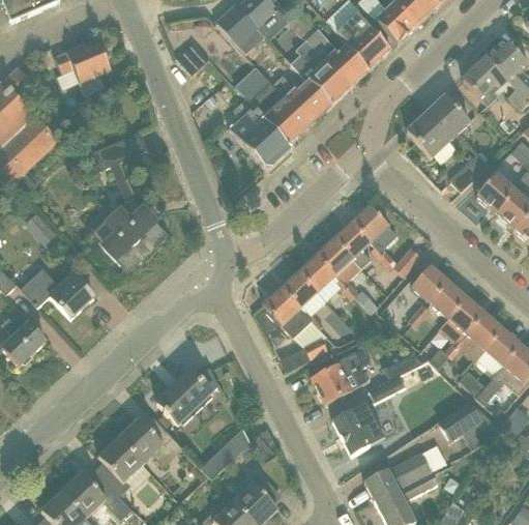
[(60,1),(59,0),(0,0),(0,193),(11,182),(25,170),(58,139),(20,99),(3,81),(0,84),(0,0),(2,0),(11,21),(60,1)]
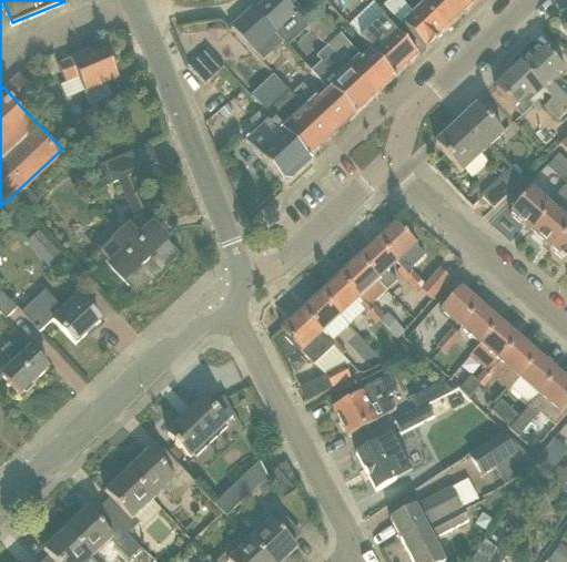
[(263,0),(254,8),(271,26),(275,30),(294,12),(283,0),(263,0)]
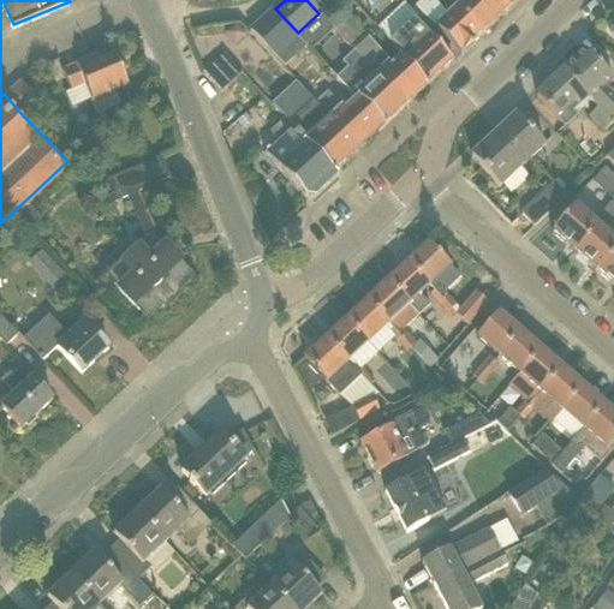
[(462,51),(483,30),(455,0),(413,0),(462,51)]
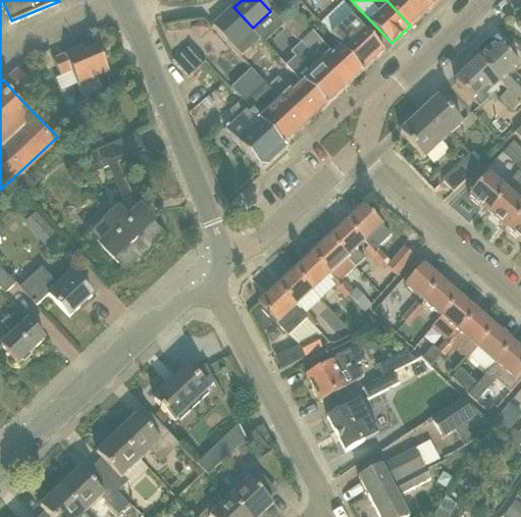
[(386,0),(410,26),(430,7),(423,0),(386,0)]
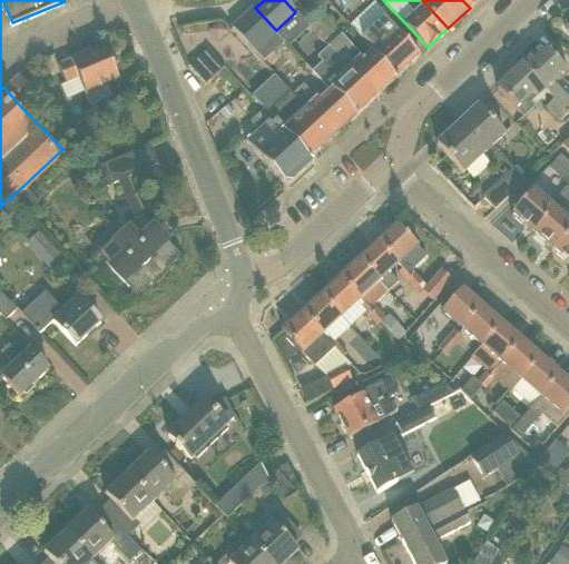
[(272,26),(255,8),(234,26),(265,61),(276,51),(262,35),(272,26)]
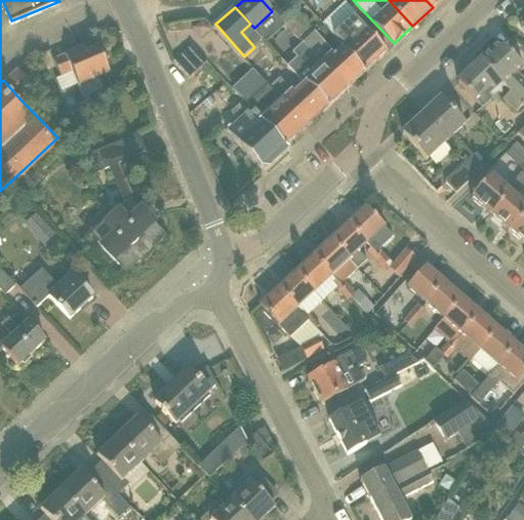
[(334,51),(298,12),(288,23),(305,40),(349,86),(366,69),(343,44),(334,51)]
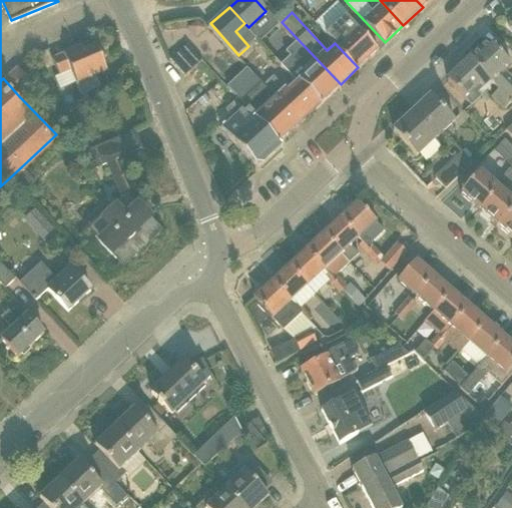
[(358,67),(379,48),(345,12),(327,30),(337,41),(335,43),(358,67)]
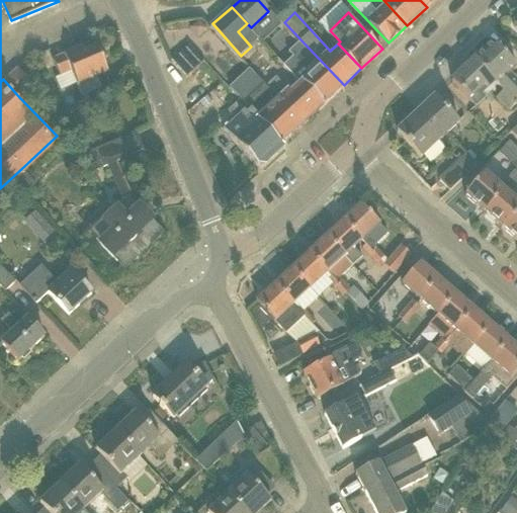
[(198,34),(208,25),(199,16),(190,24),(198,34)]
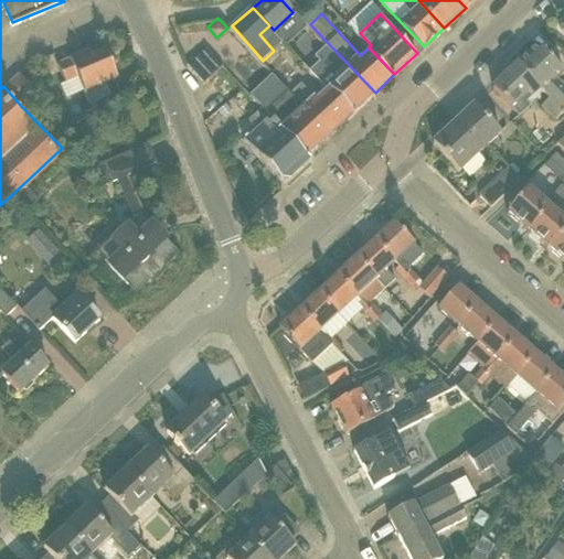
[(563,68),(539,42),(519,61),(541,85),(549,95),(563,110),(563,84),(556,76),(563,71),(563,68)]
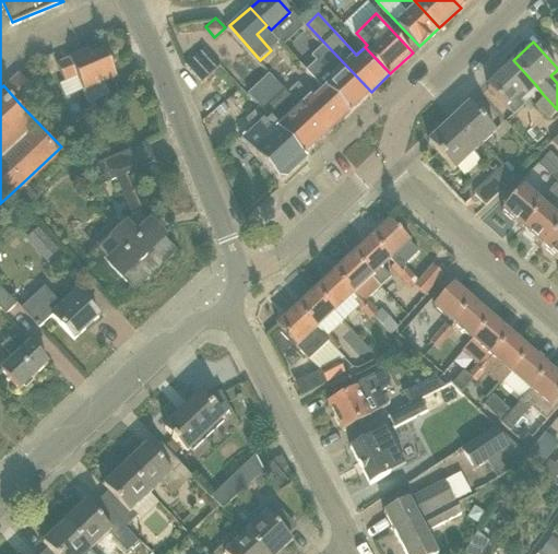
[(324,43),(312,52),(334,75),(325,83),(352,109),(371,92),(324,43)]
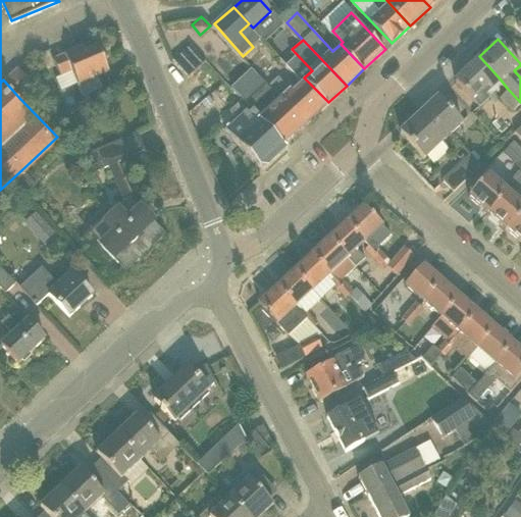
[(207,58),(192,41),(172,58),(188,74),(207,58)]
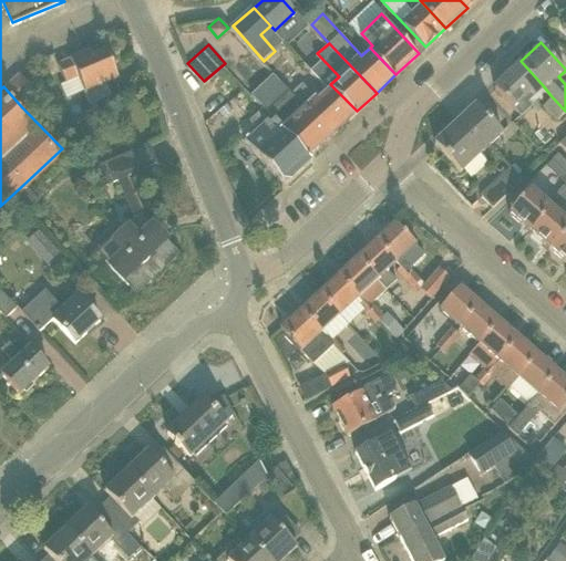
[(91,49),(85,51),(59,62),(67,80),(62,81),(68,95),(85,89),(90,101),(111,92),(105,79),(119,73),(107,48),(93,54),(91,49)]
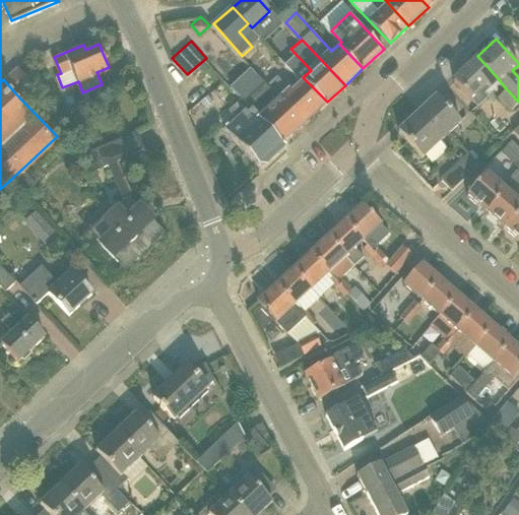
[(490,94),(485,89),(498,78),(477,56),(454,78),(478,104),(490,94)]
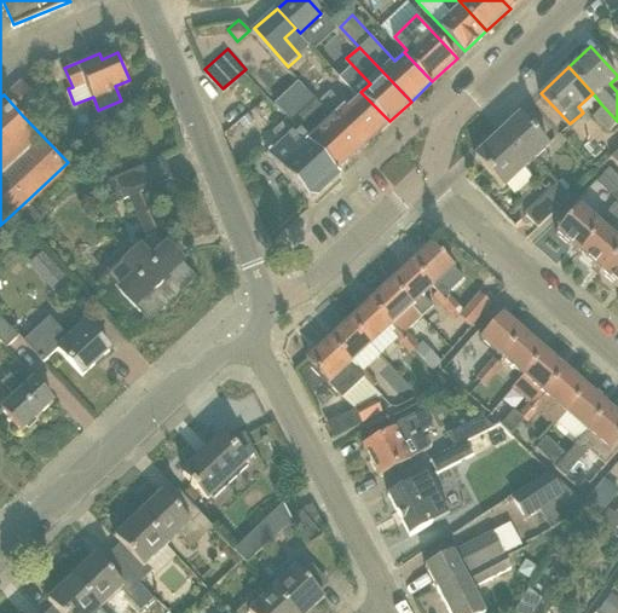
[(41,98),(23,77),(4,94),(23,116),(41,98)]
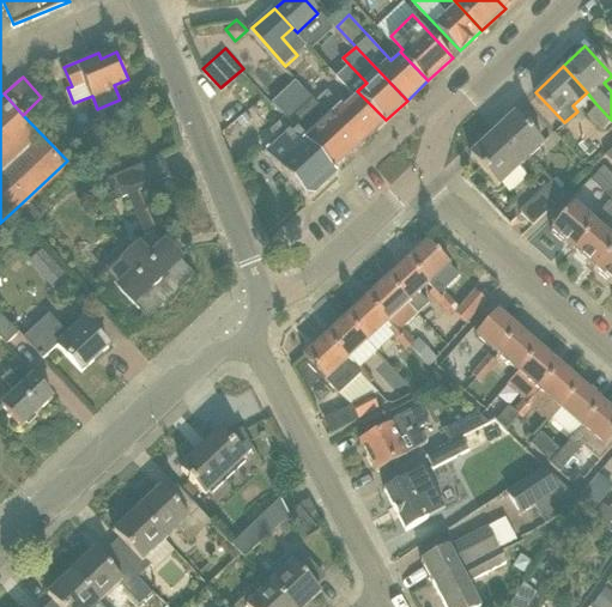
[(359,145),(386,120),(357,91),(344,103),(327,86),(317,97),(316,98),(359,145)]
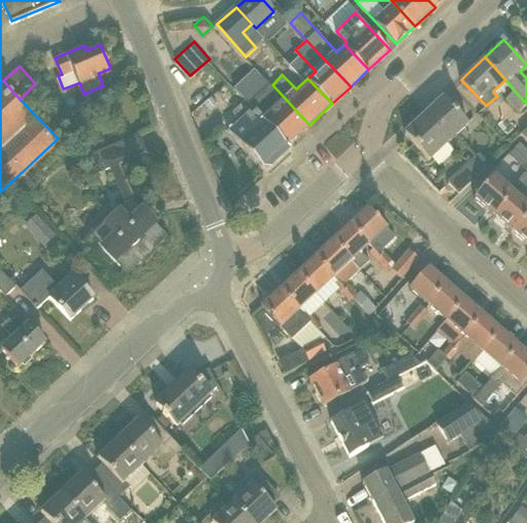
[(288,144),(308,126),(309,125),(272,85),(273,84),(271,82),(252,100),(264,115),(265,119),(288,144)]
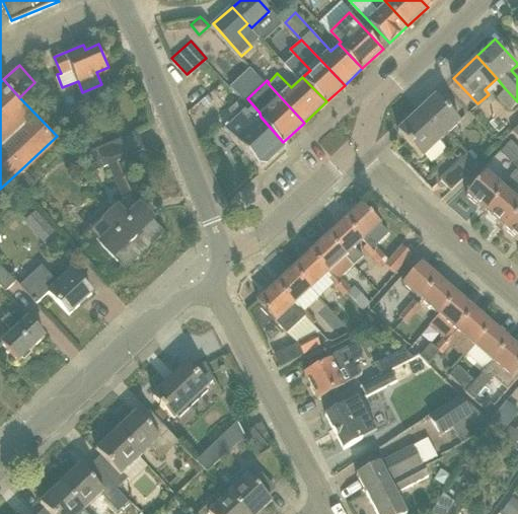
[(517,101),(504,87),(497,93),(510,106),(511,105),(517,112),(517,101)]
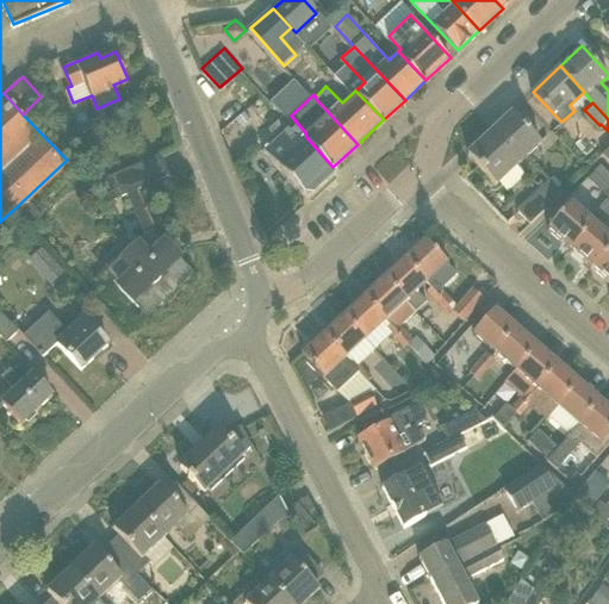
[(235,116),(241,123),(250,116),(244,109),(235,116)]
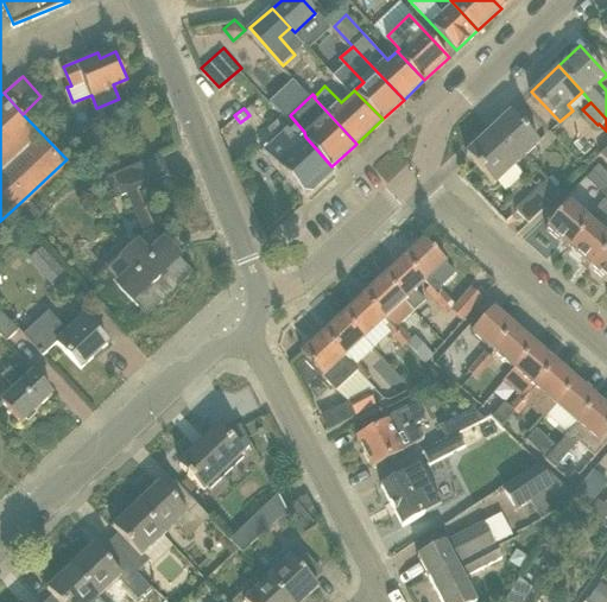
[(512,109),(493,127),(489,131),(517,160),(539,139),(512,109)]
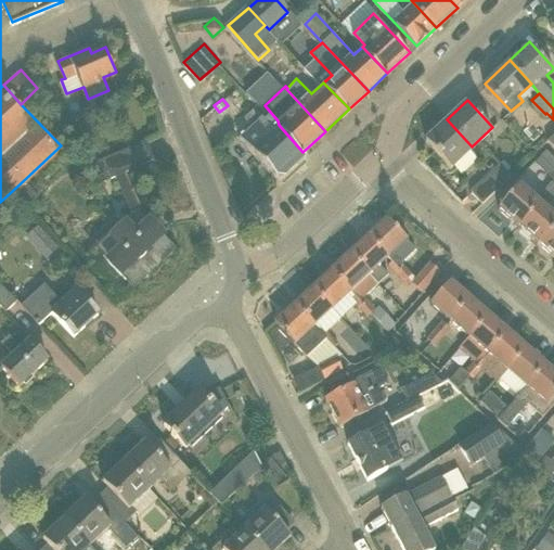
[(277,176),(284,176),(306,155),(303,152),(279,125),(278,120),(265,105),(262,106),(258,102),(231,128),(277,176)]
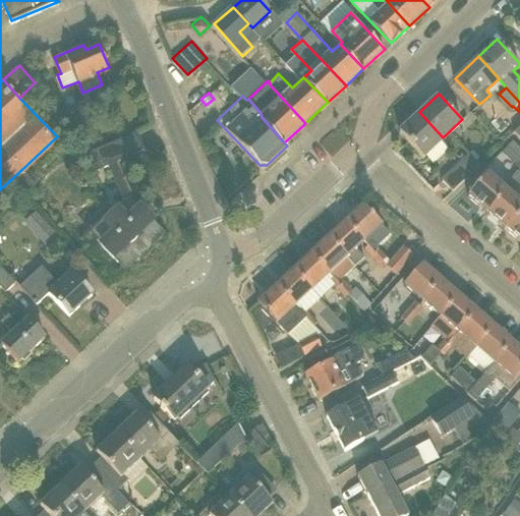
[(419,112),(400,129),(423,155),(443,137),(419,112)]
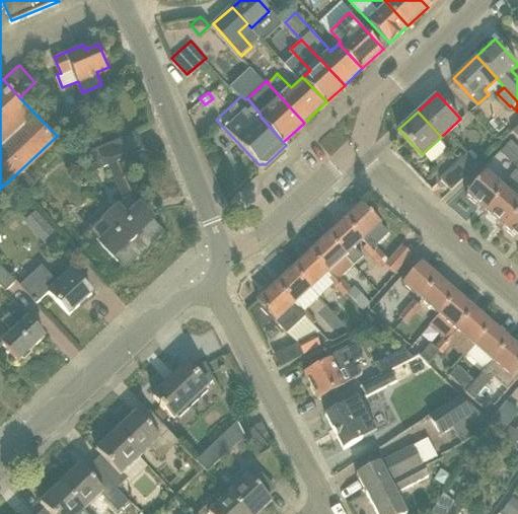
[(108,163),(119,158),(145,147),(138,129),(96,147),(104,164),(108,163)]
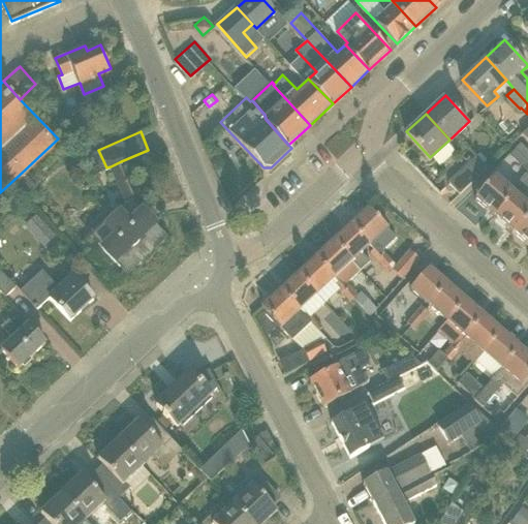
[(489,165),(476,153),(468,160),(480,173),(489,165)]
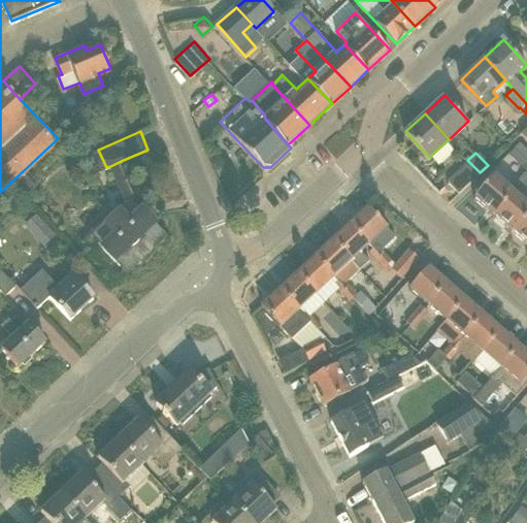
[(448,177),(459,191),(474,176),(480,172),(467,160),(448,177)]
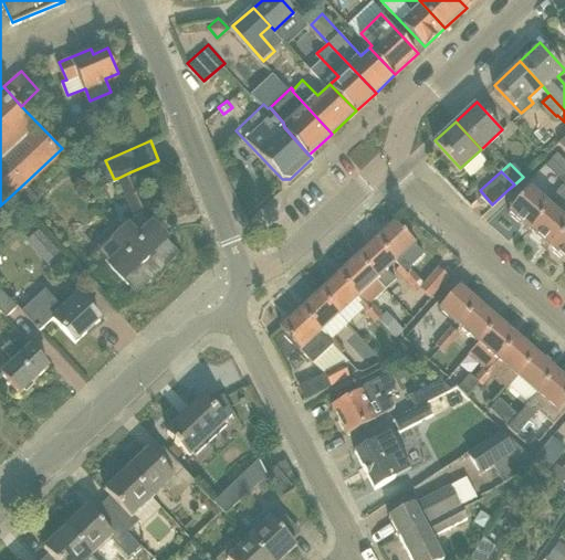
[(244,182),(240,172),(231,176),(236,187),(244,182)]
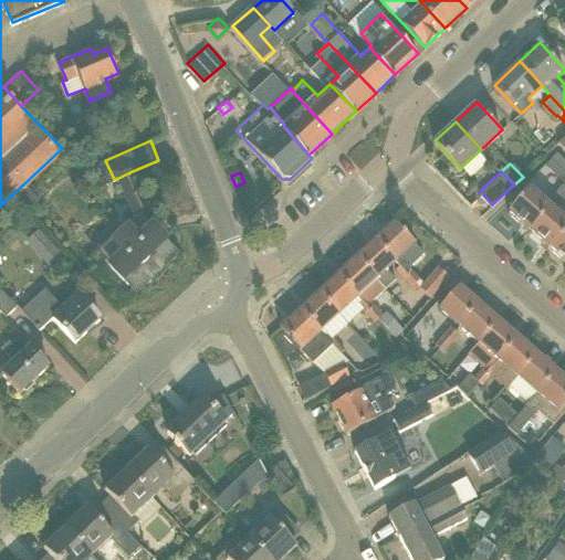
[(27,181),(12,194),(27,210),(41,197),(27,181)]
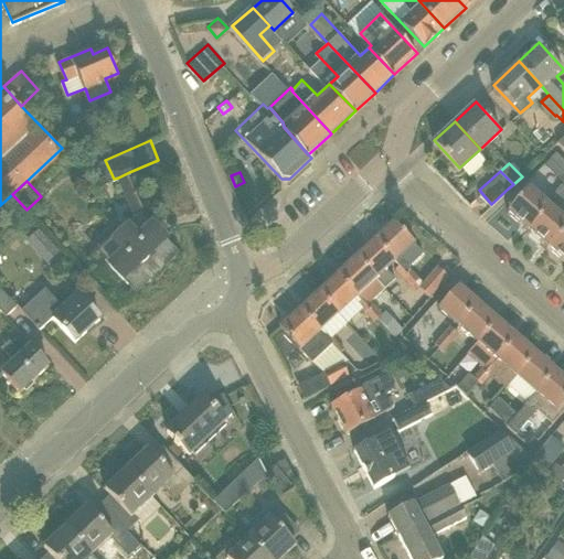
[(561,201),(562,200),(563,197),(563,182),(553,194),(556,196),(561,201)]
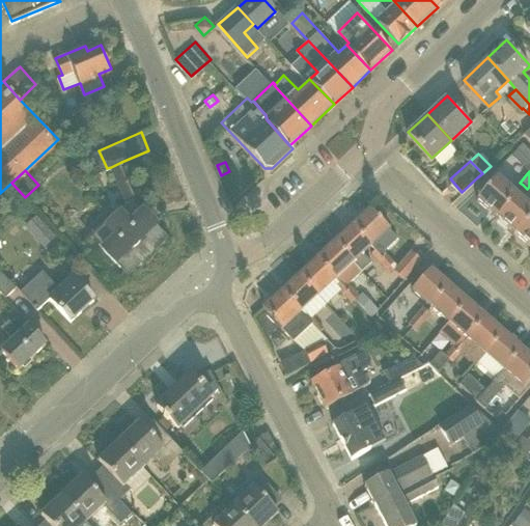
[(497,174),(477,197),(497,215),(517,192),(497,174)]
